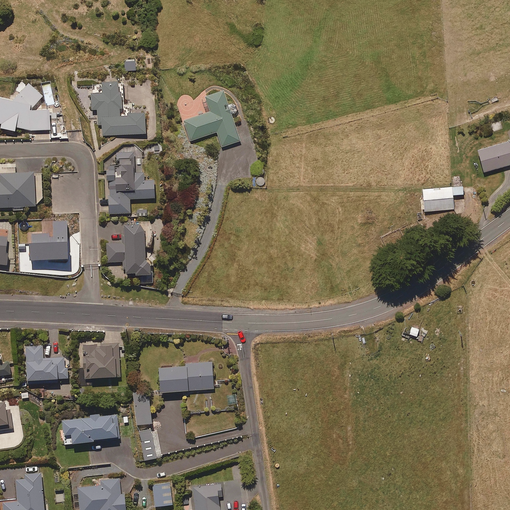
[(134,62),(124,62),(124,71),(135,70),(134,62)]
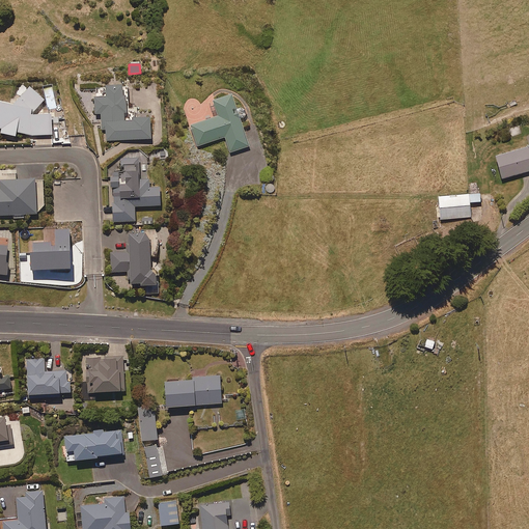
[(149,139),(149,118),(133,118),(133,121),(124,121),(124,86),(105,87),(106,98),(93,98),(93,113),(100,113),(100,129),(105,129),(105,139),(149,139)]
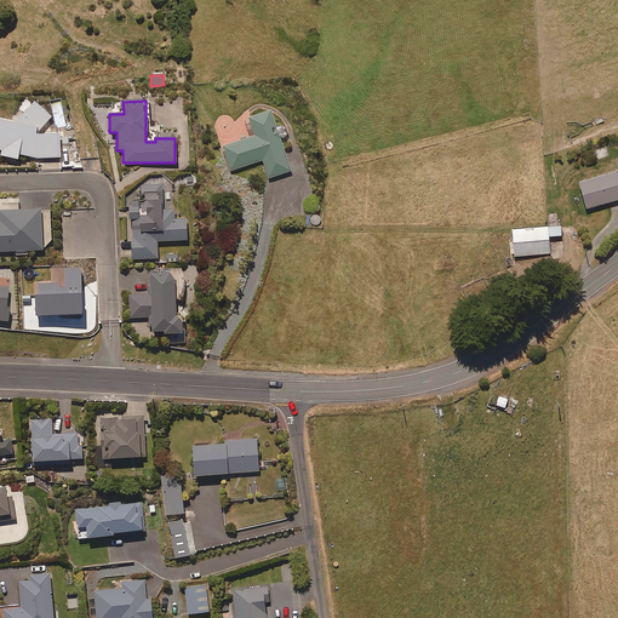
[(50,116),(35,103),(15,124),(10,124),(11,118),(0,115),(0,149),(0,154),(17,158),(18,154),(36,158),(59,158),(59,143),(68,143),(67,136),(59,136),(38,136),(38,130),(50,116)]
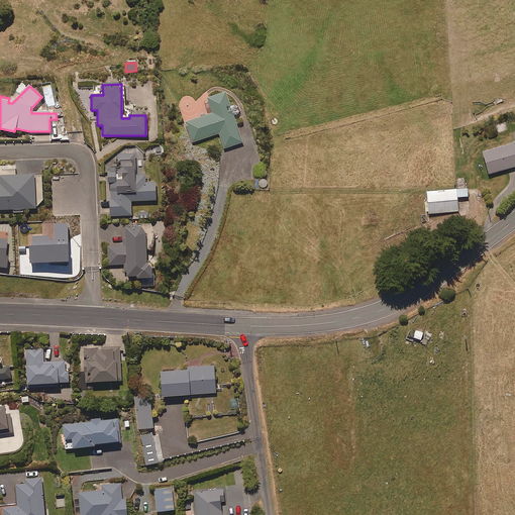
[(223,147),(241,142),(232,116),(239,114),(236,103),(229,105),(225,92),(207,98),(212,113),(185,121),(191,141),(218,132),(223,147)]
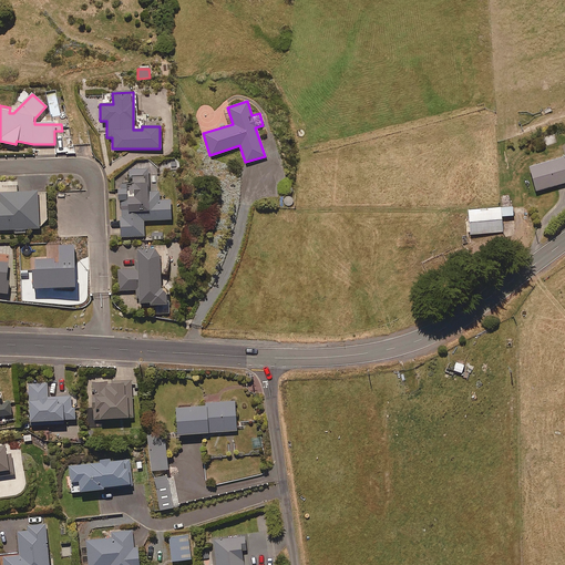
[(533,187),(564,178),(564,163),(563,154),(527,164),(533,187)]
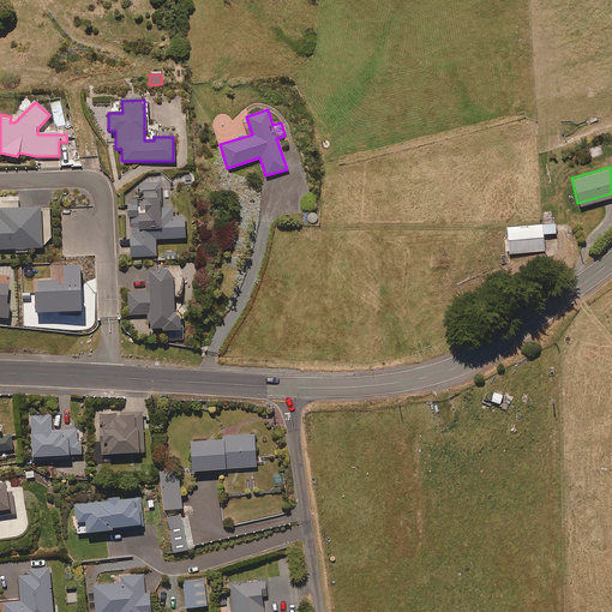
[(160,184),(139,184),(139,198),(129,199),(129,204),(126,204),(126,219),(130,219),(130,256),(155,256),(155,239),(185,238),(184,216),(173,216),(173,207),(161,207),(161,197),(163,197),(163,190),(160,190),(160,184)]
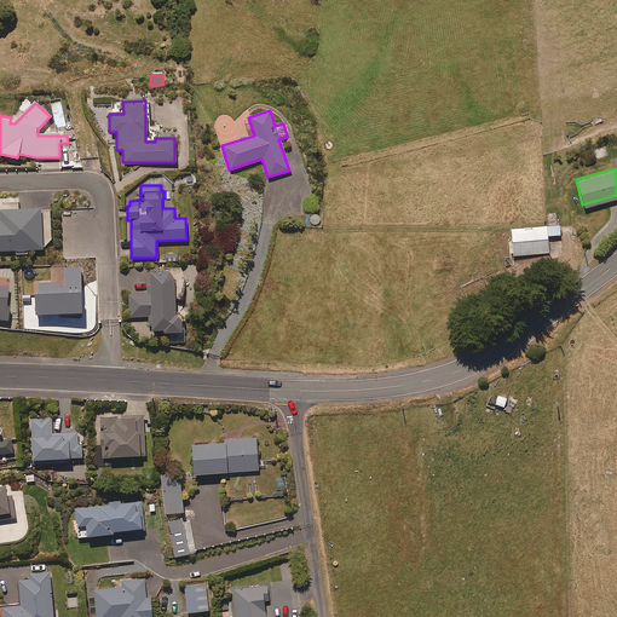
[(0,251),(15,251),(15,254),(26,254),(26,252),(41,251),(40,209),(17,211),(17,201),(0,201),(1,211),(0,211),(0,251)]
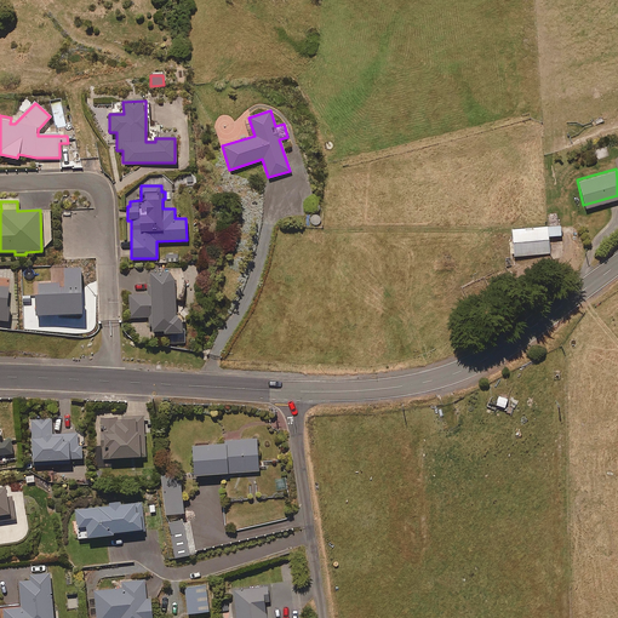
[(559,235),(559,224),(511,228),(514,256),(549,253),(548,235),(559,235)]
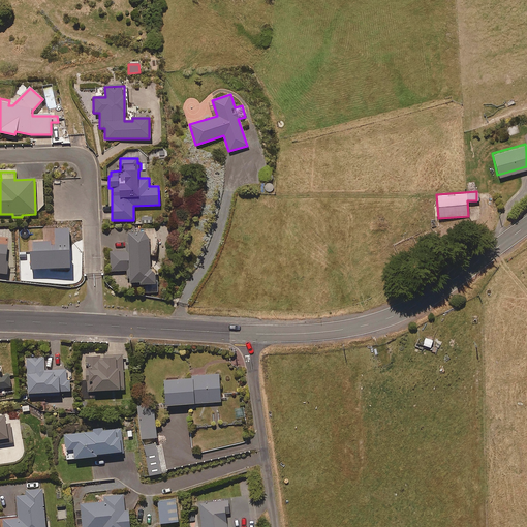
[(155,228),(137,229),(137,230),(128,231),(128,235),(127,235),(128,250),(109,251),(110,271),(126,271),(126,278),(129,278),(130,284),(141,284),(141,286),(156,286),(155,274),(150,275),(149,256),(156,256),(155,228)]
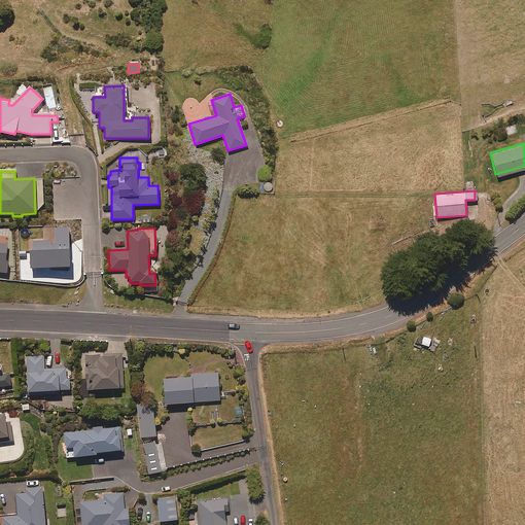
[(114,362),(114,352),(83,353),(84,386),(118,385),(117,362),(114,362)]
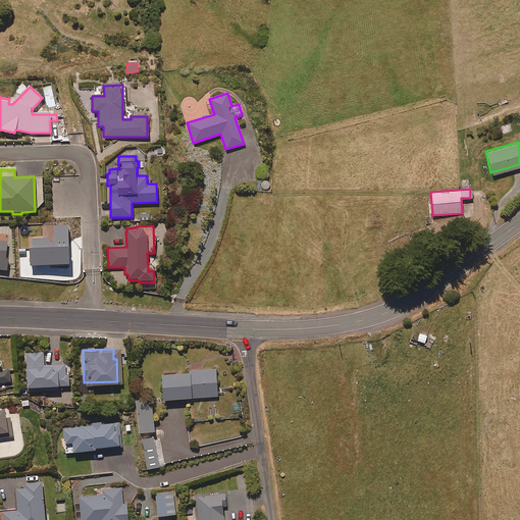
[(64,370),(64,360),(43,362),(42,350),(24,351),(27,387),(57,385),(57,382),(68,382),(67,370),(64,370)]
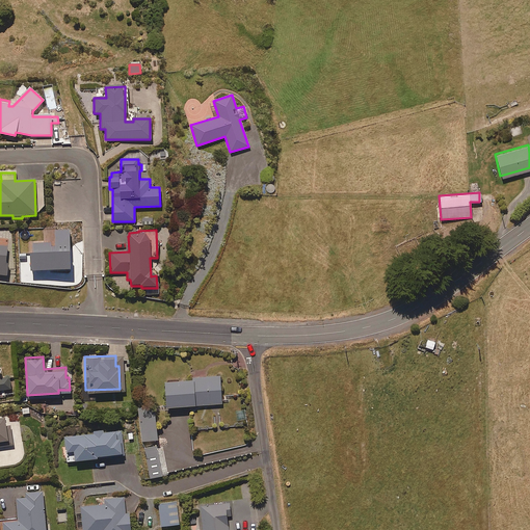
[(0,394),(3,393),(2,386),(9,385),(7,372),(0,374),(0,394)]
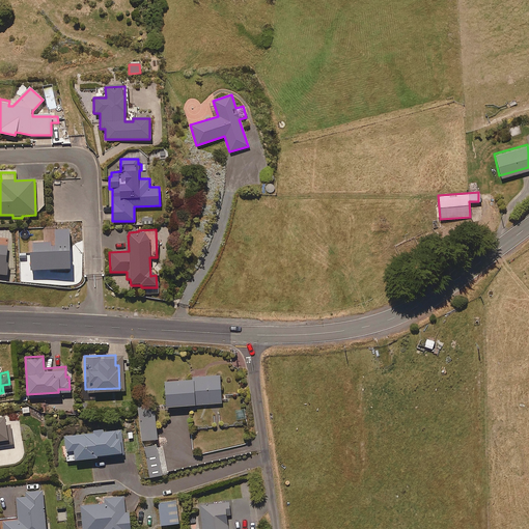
[(164,378),(165,405),(220,400),(219,374),(164,378)]
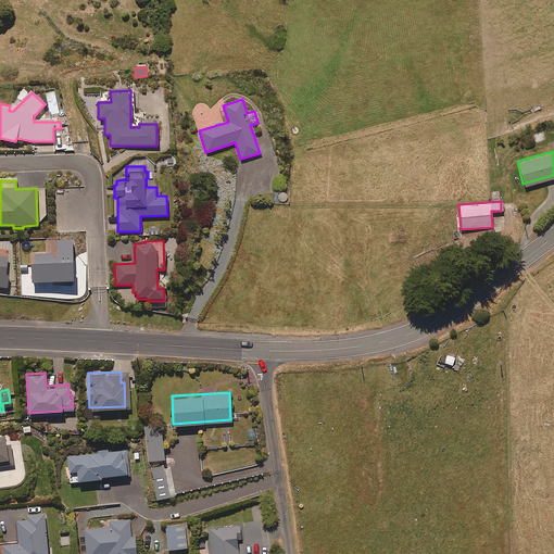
[(164,457),(160,420),(143,422),(147,458),(164,457)]
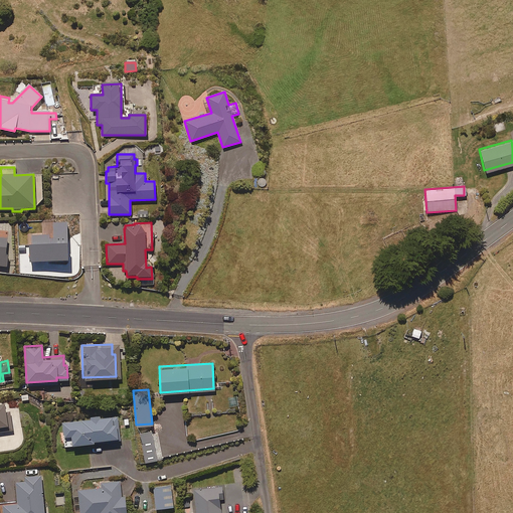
[(111,411),(89,413),(90,416),(61,419),(63,442),(94,439),(94,436),(117,434),(116,419),(112,419),(111,411)]
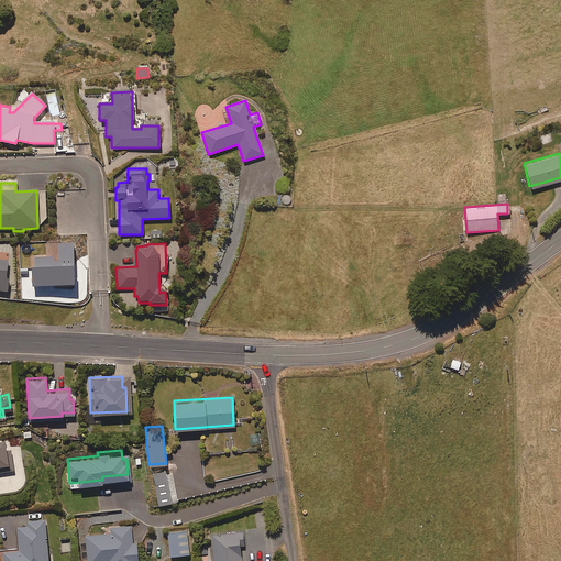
[(171,501),(165,468),(152,470),(157,503),(171,501)]
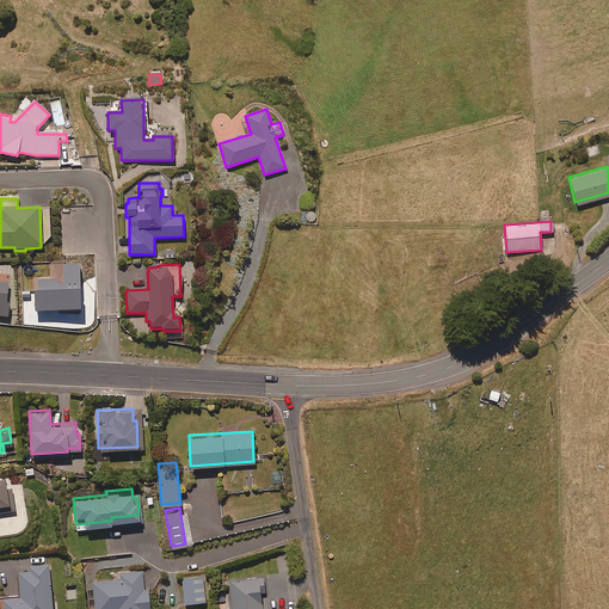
[(0,608),(51,608),(48,561),(28,563),(28,567),(17,567),(19,592),(0,595),(0,608)]
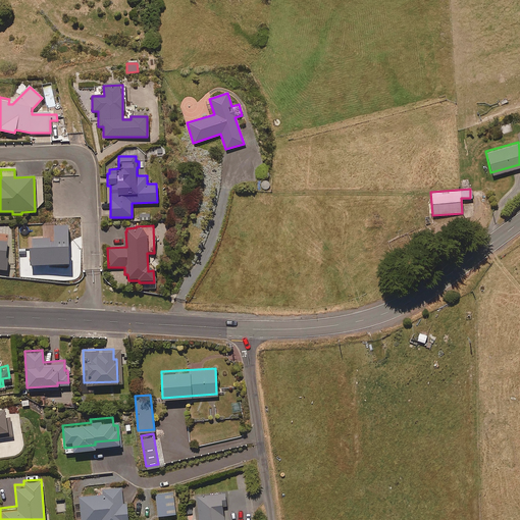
[(121,500),(120,484),(99,486),(100,491),(78,494),(80,519),(85,519),(98,519),(123,519),(124,519),(127,519),(125,500),(121,500)]
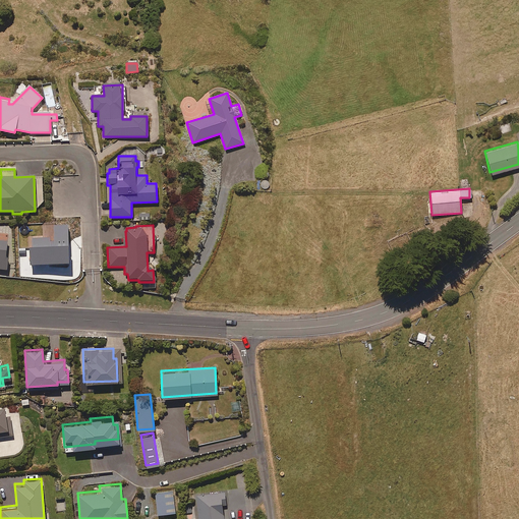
[(172,488),(154,491),(156,512),(174,510),(172,488)]
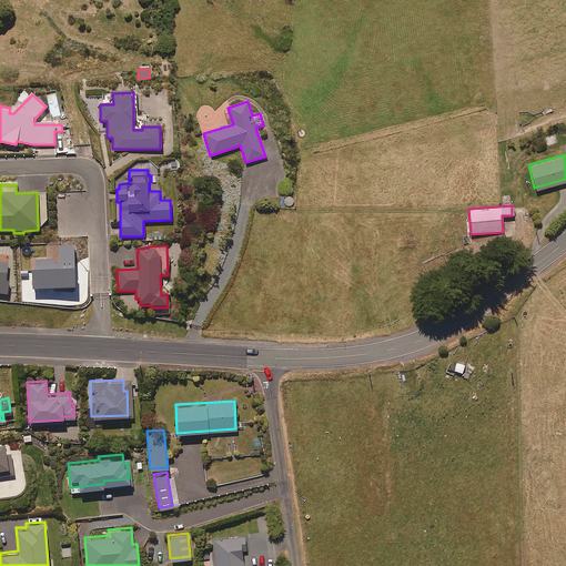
[(245,546),(244,534),(213,537),(215,565),(243,565),(241,546),(245,546)]
